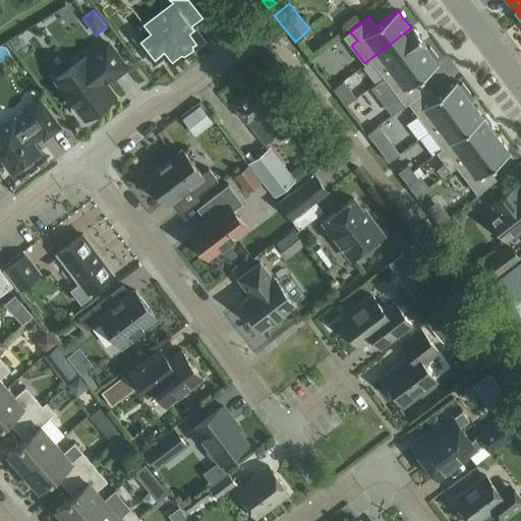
[(388,46),(364,63),(365,64),(368,62),(371,60),(378,68),(384,76),(405,60),(425,44),(419,36),(412,26),(411,27),(388,46)]
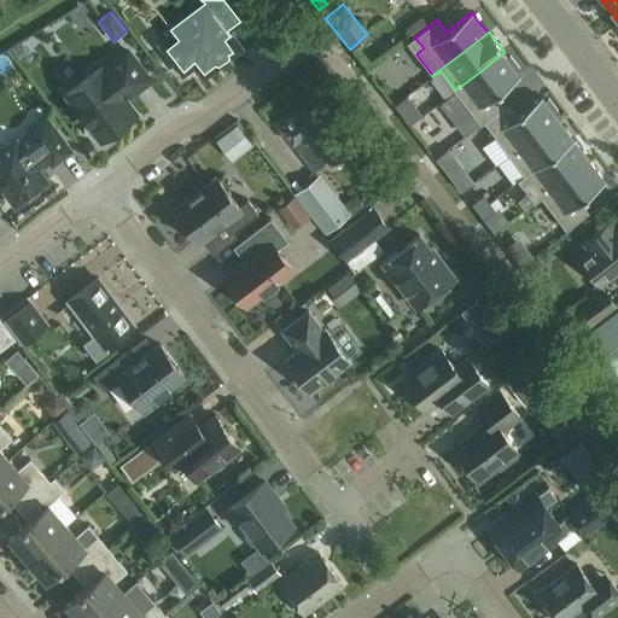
[(101,68),(66,94),(89,123),(86,126),(86,128),(92,136),(94,136),(98,134),(101,140),(136,114),(124,98),(133,91),(134,92),(150,80),(128,51),(103,70),(101,68)]
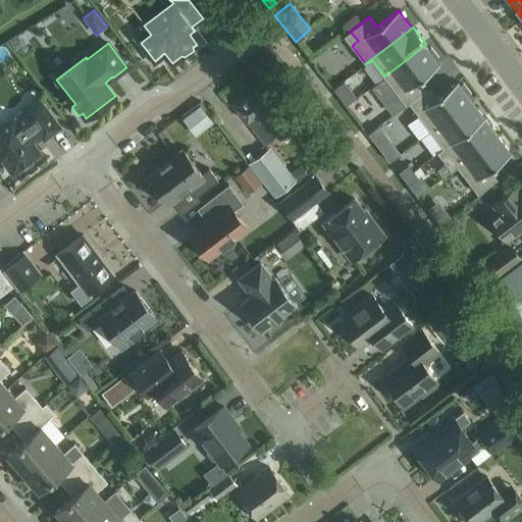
[(406,60),(384,76),(395,91),(406,105),(409,103),(417,97),(425,90),(421,86),(418,81),(428,72),(439,64),(438,63),(437,62),(435,60),(439,57),(435,52),(431,47),(428,50),(426,47),(427,46),(426,44),(406,60)]
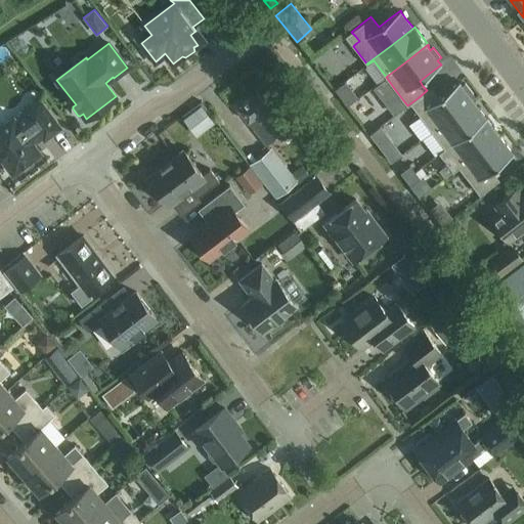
[(346,81),(335,89),(347,105),(357,97),(346,81)]
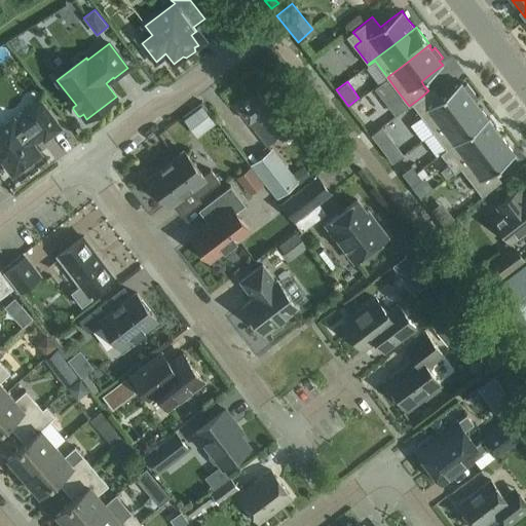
[(420,98),(412,104),(422,117),(433,132),(453,115),(474,100),(472,97),(474,96),(475,95),(471,89),(467,84),(465,85),(463,86),(462,84),(461,83),(461,82),(450,90),(439,99),(436,94),(431,88),(428,90),(420,98)]
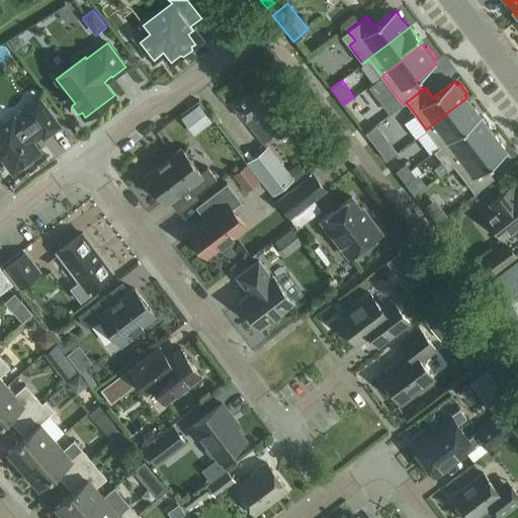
[(291,121),(263,84),(235,106),(263,143),(291,121)]
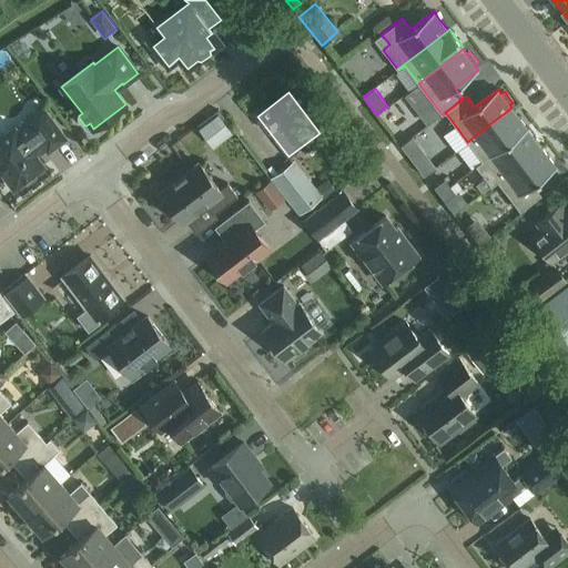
[(0,138),(0,170),(14,189),(23,182),(28,183),(36,178),(36,173),(44,166),(37,155),(47,148),(49,151),(66,139),(42,107),(24,120),(27,123),(17,131),(14,128),(0,138)]
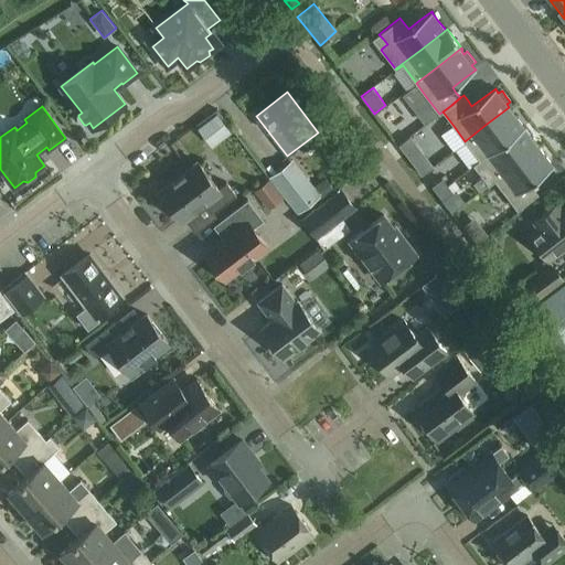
[(487,124),(465,141),(472,150),(479,160),(490,151),(501,142),(512,135),(523,126),(516,117),(509,107),(487,124)]
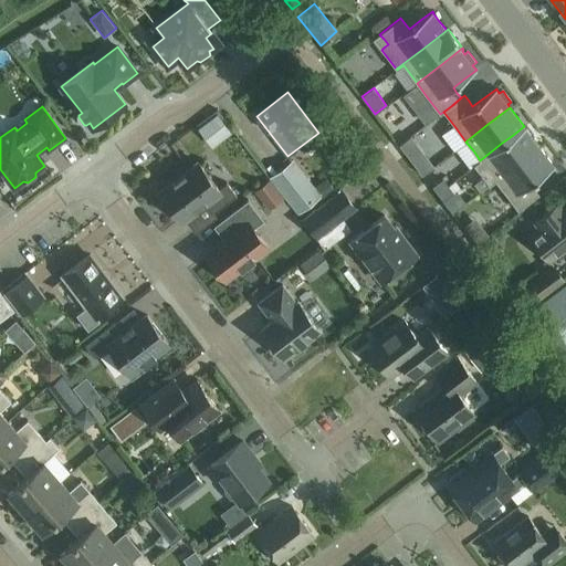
[(219,114),(199,128),(213,146),(232,132),(219,114)]
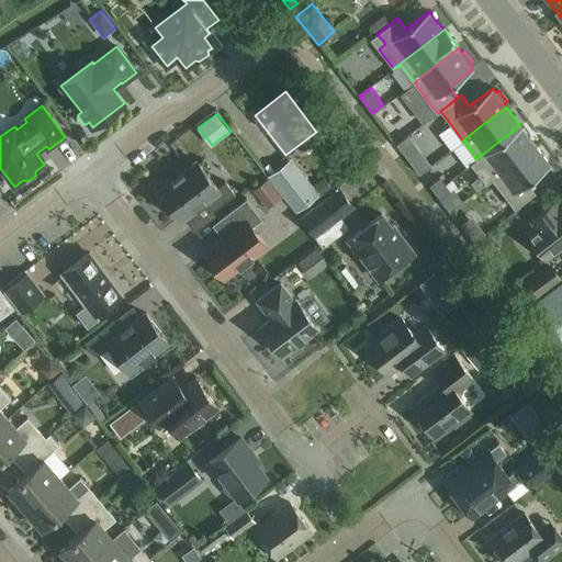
[(476,159),(471,164),(475,169),(480,176),(482,179),(485,182),(485,183),(497,173),(510,164),(523,155),(536,145),(528,136),(521,127),(523,126),(521,126),(521,125),(520,126),(520,125),(509,134),(498,142),(487,150),(476,159)]
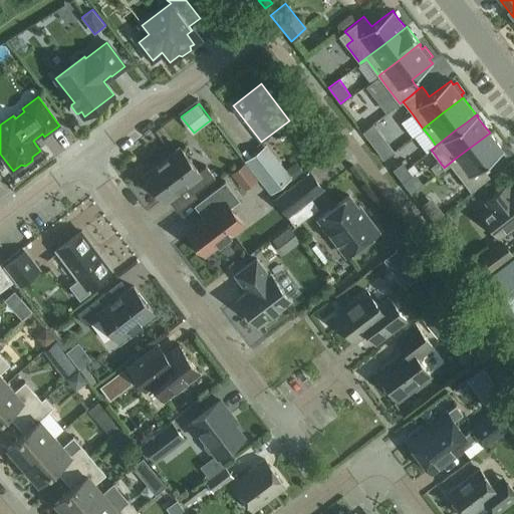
[(367,127),(363,132),(368,139),(377,132),(372,124),(367,127)]
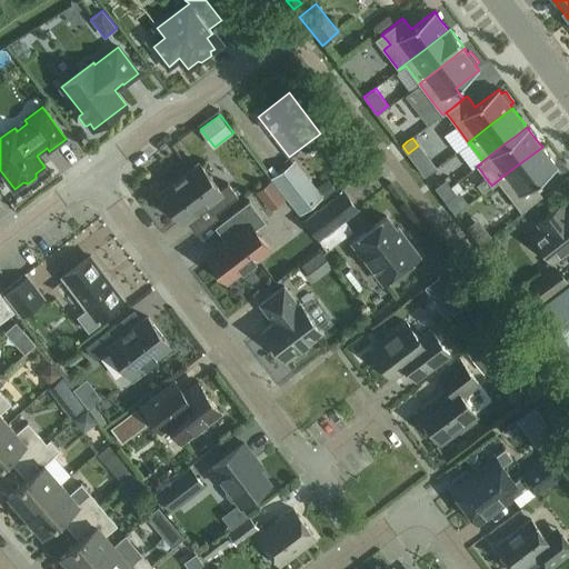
[(503,176),(491,186),(492,187),(495,183),(498,181),(509,197),(521,211),(531,203),(542,196),(538,190),(533,185),(546,176),(558,167),(557,166),(549,157),(542,147),(529,157),(517,166),(503,176)]
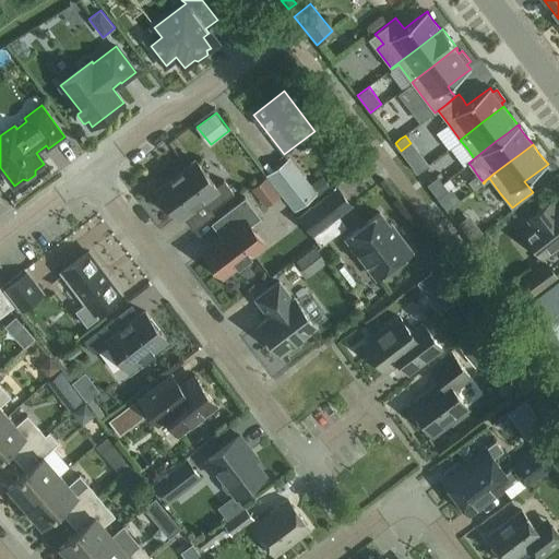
[(289,156),(265,176),(295,212),(319,192),(311,183),(289,156)]
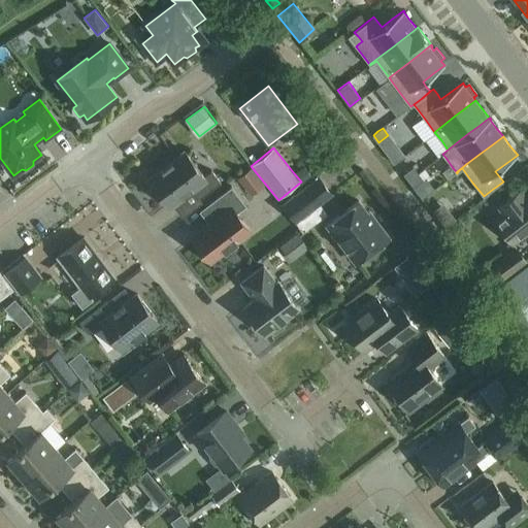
[(398,149),(389,156),(394,163),(403,156),(398,149)]
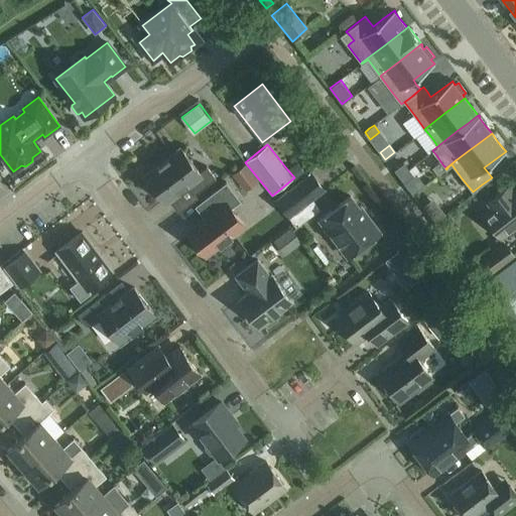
[(164,200),(186,183),(195,194),(216,177),(207,166),(200,171),(182,148),(146,175),(150,181),(148,183),(148,187),(153,194),(157,196),(160,194),(164,200)]
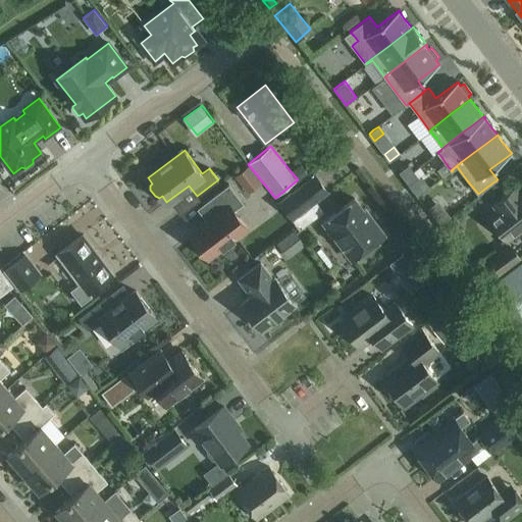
[(446,163),(438,168),(444,174),(451,169),(448,166),(446,163)]
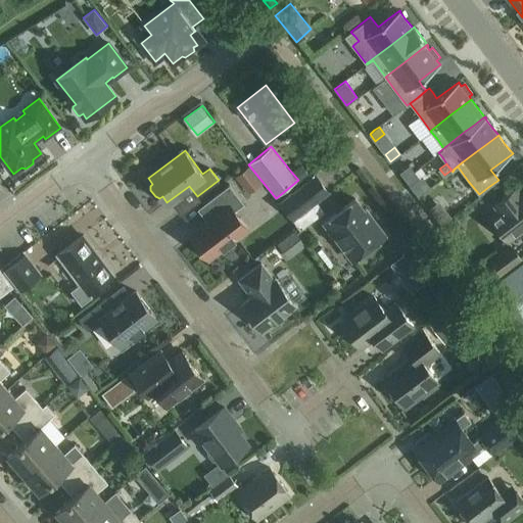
[(298,180),(299,181),(308,174),(300,164),(291,172),(298,180)]
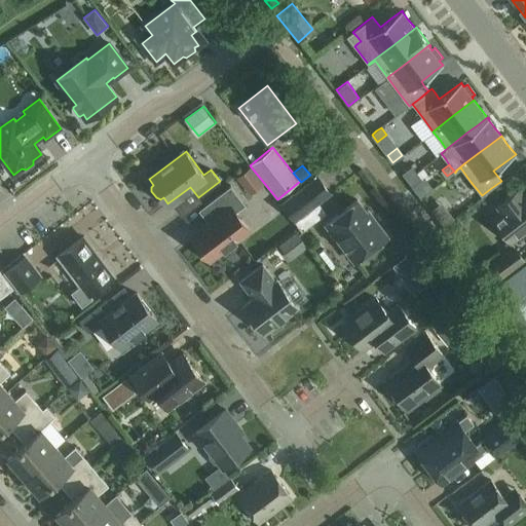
[(411,165),(402,174),(407,180),(416,173),(411,165)]
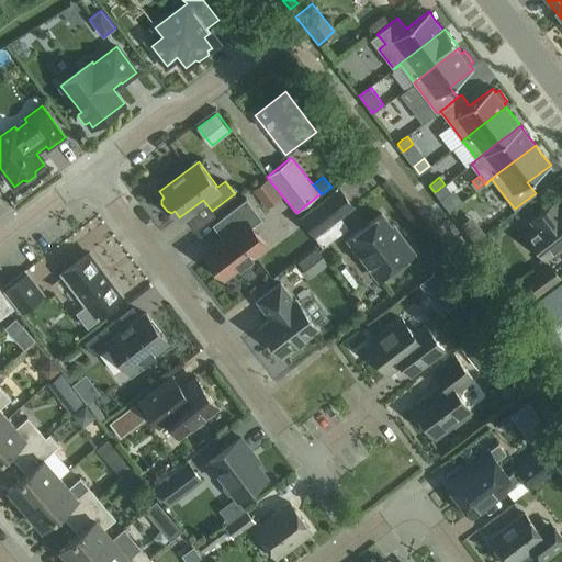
[(445,184),(435,192),(440,199),(450,191),(445,184)]
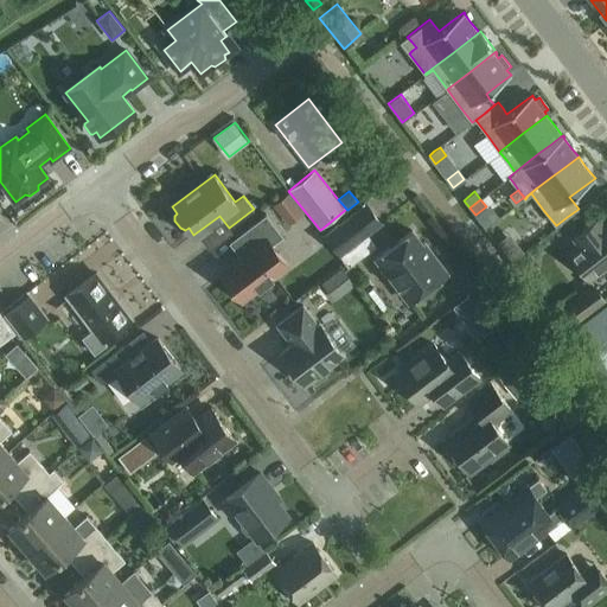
[(243,301),(288,266),(272,244),(283,236),(267,215),(236,237),(246,249),(243,250),(243,255),(241,257),(241,256),(221,272),(243,301)]
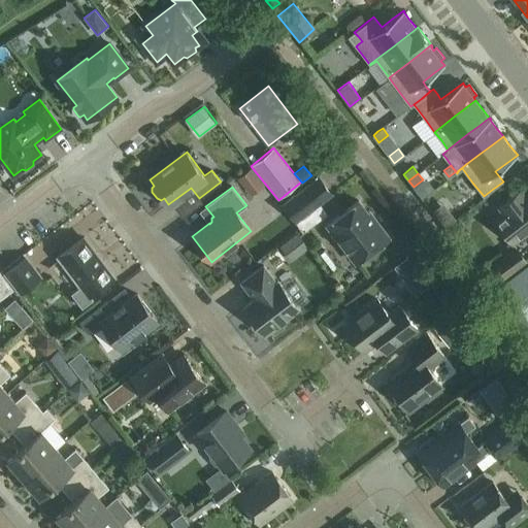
[(319,203),(306,187),(284,204),(296,221),(319,203)]
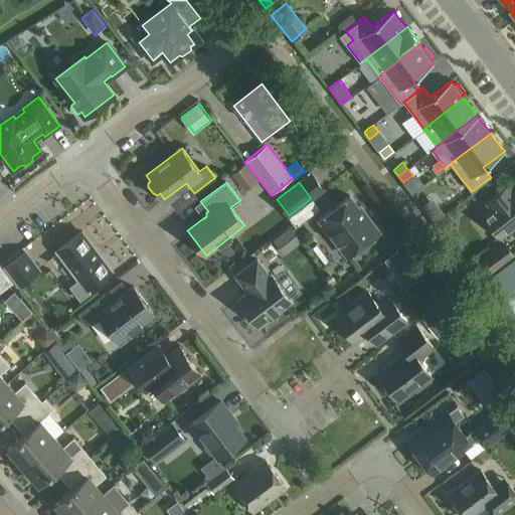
[(483,215),(500,237),(514,225),(514,190),(512,193),(507,186),(487,202),(492,208),(483,215)]
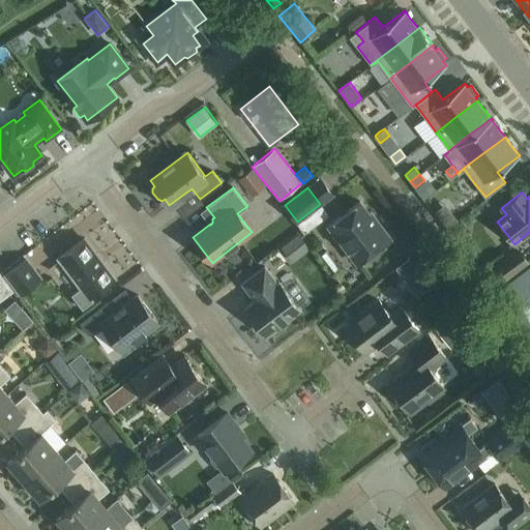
[(329,225),(358,263),(390,238),(371,211),(369,213),(360,201),(329,225)]
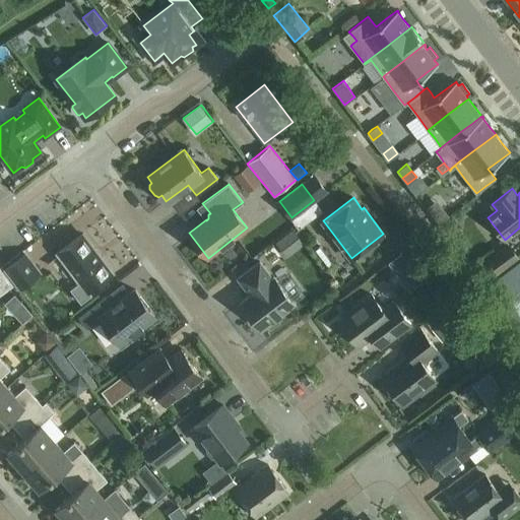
[(294,229),(276,243),(287,257),(305,244),(294,229)]
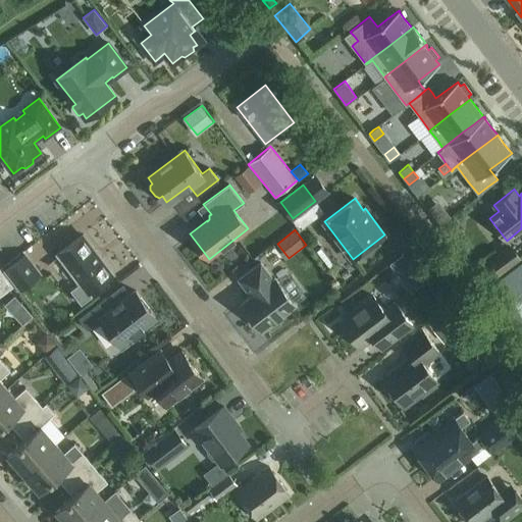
[(82,304),(92,296),(89,292),(113,273),(84,235),(58,254),(81,282),(70,290),(82,304)]
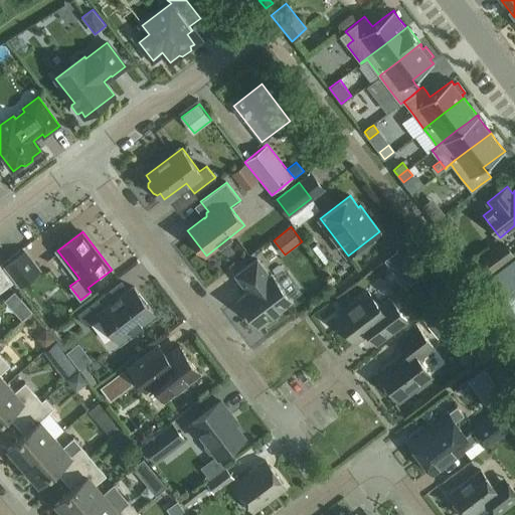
[(478,260),(480,263),(474,267),(483,279),(489,275),(514,255),(504,241),(478,260)]
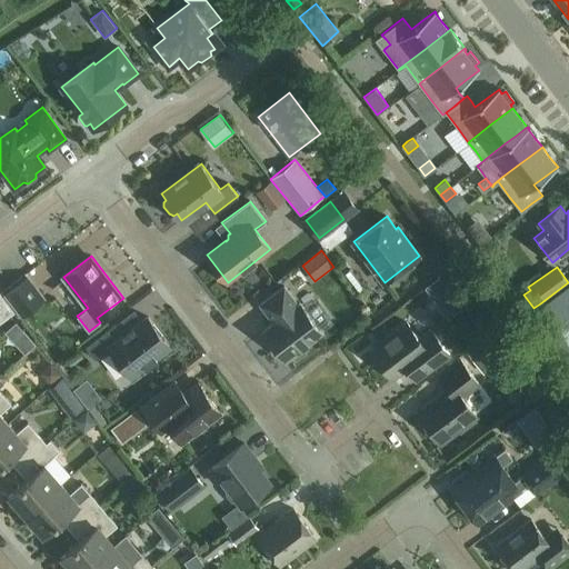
[(47,299),(29,276),(5,293),(22,318),(47,299)]
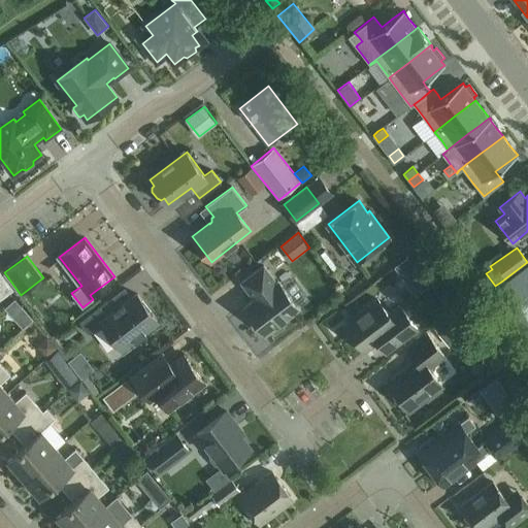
[(395,265),(394,266),(402,277),(415,267),(406,257),(400,261),(395,265)]
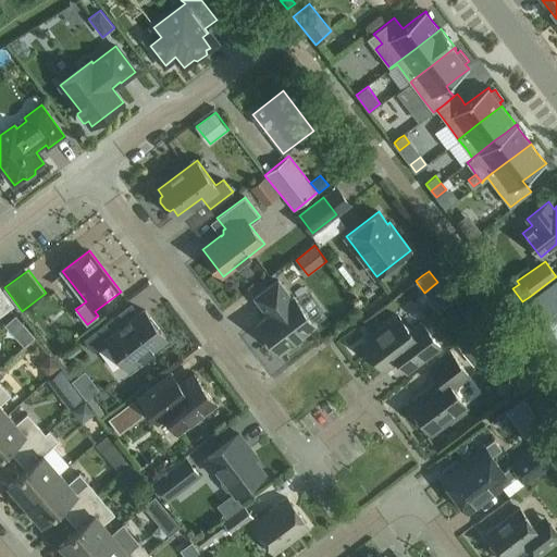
[(279,281),(256,298),(270,316),(259,323),(281,351),(285,348),(289,351),(299,344),(297,338),(314,325),(314,324),(325,314),(311,296),(299,305),(294,297),(292,298),(279,281)]
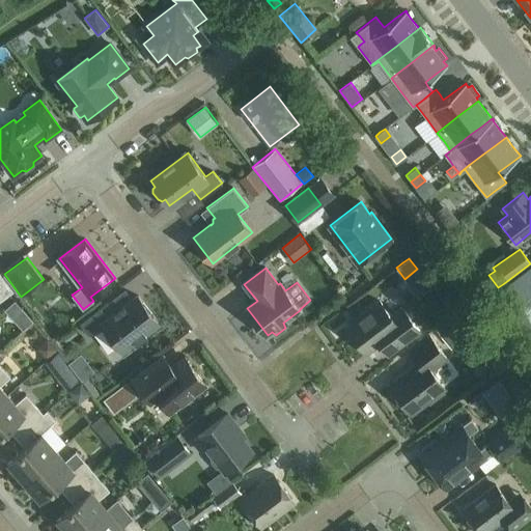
[(530,268),(525,273),(496,296),(509,313),(524,331),(530,325),(530,315),(528,311),(520,301),(521,301),(521,300),(530,290),(530,268)]
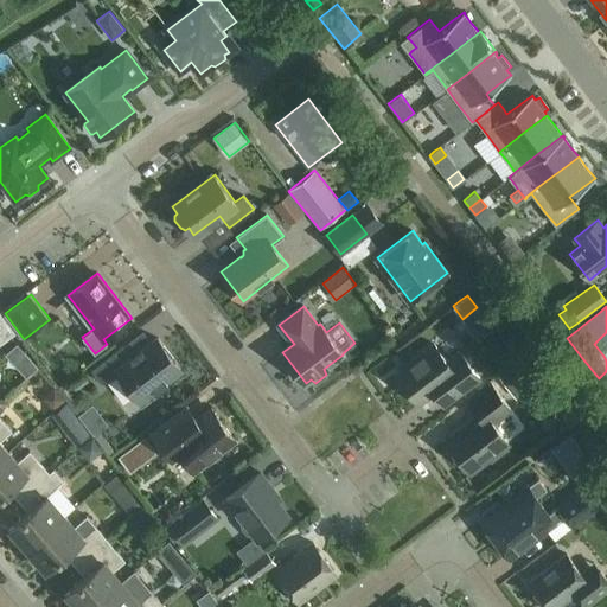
[(0,344),(16,333),(0,312),(0,344)]
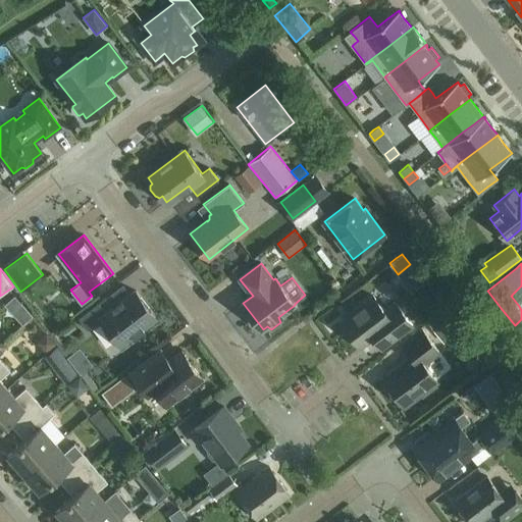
[(106,298),(79,318),(88,329),(101,320),(118,344),(132,333),(135,336),(145,328),(143,325),(155,316),(137,291),(122,301),(122,302),(114,308),(106,298)]
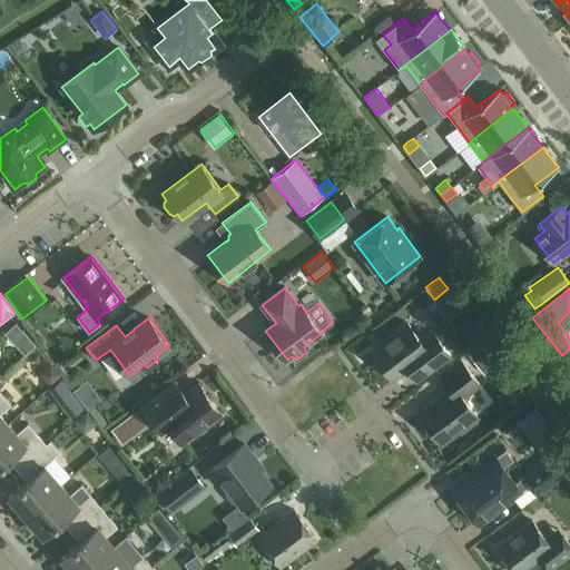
[(16,322),(6,331),(26,353),(36,343),(16,322)]
